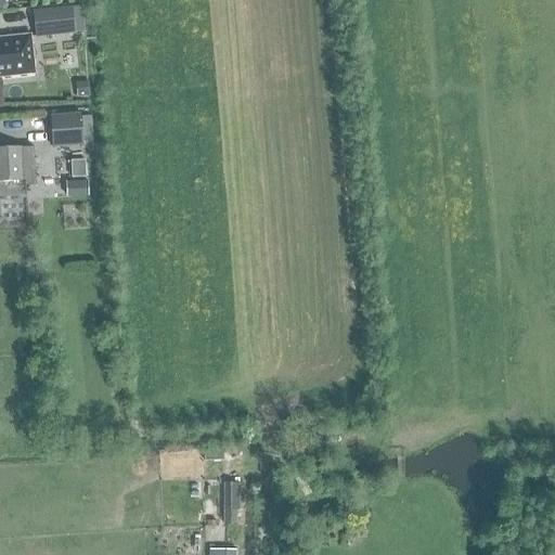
[(72,5),(53,8),(55,35),(75,34),(72,5)]
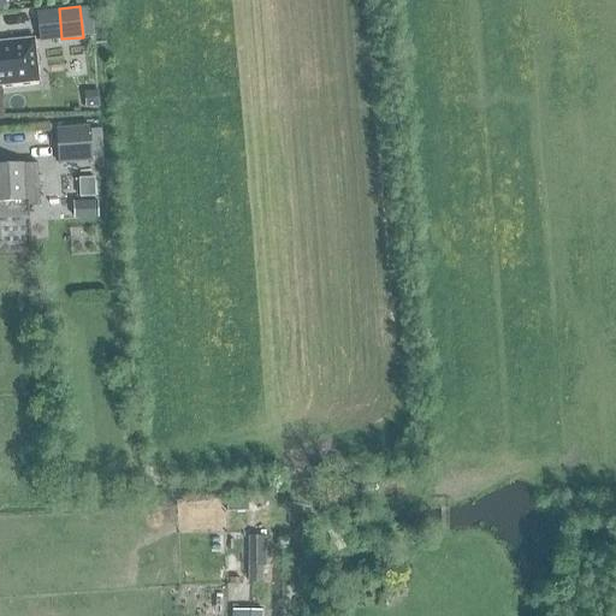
[(0,86),(37,82),(33,40),(0,43),(0,86)]
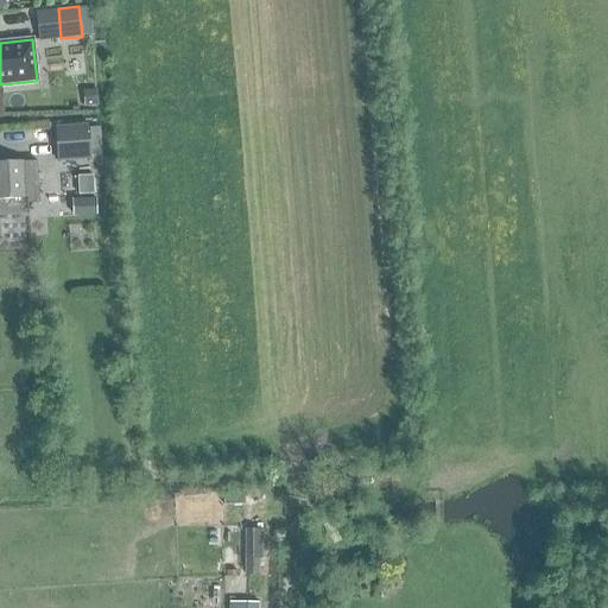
[(96,90),(82,90),(83,108),(97,107),(96,90)]
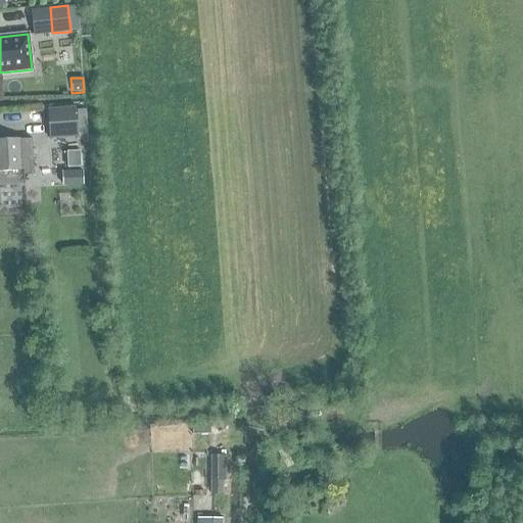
[(76,109),(48,111),(49,140),(79,138),(79,136),(88,136),(85,111),(77,111),(76,109)]
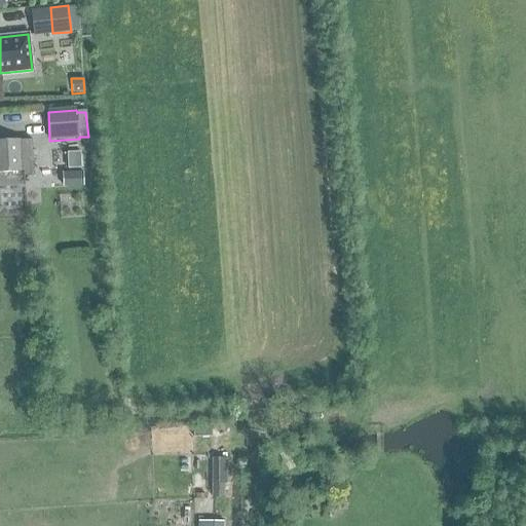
[(0,173),(24,172),(23,141),(0,142),(0,173)]
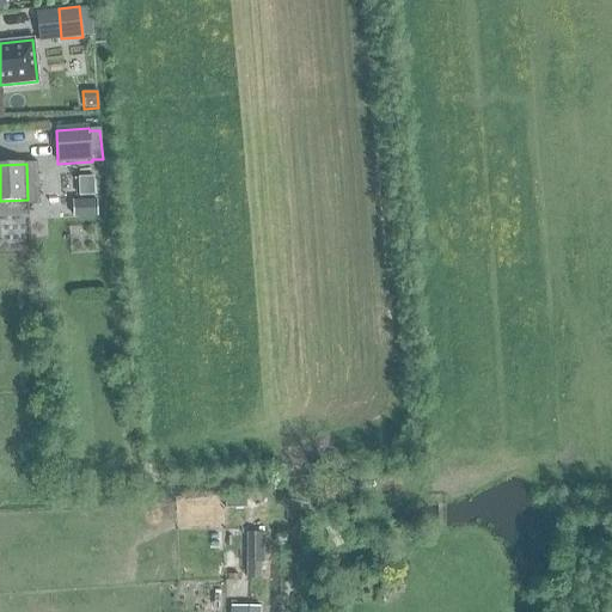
[(93,204),(83,206),(84,219),(95,219),(93,204)]
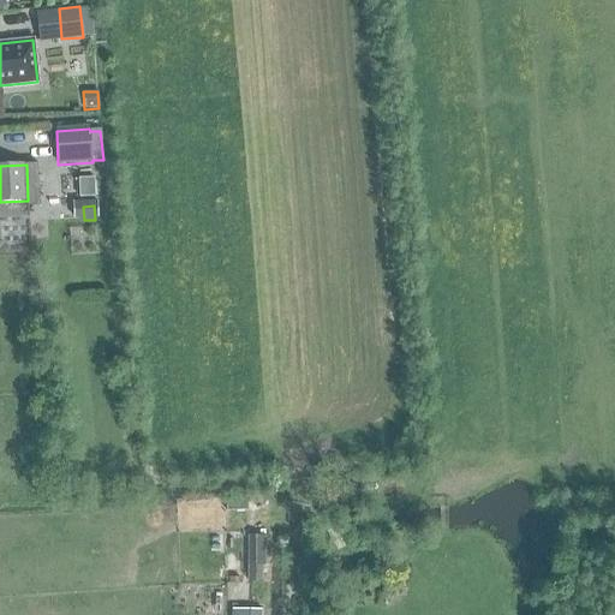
[(263,541),(248,541),(248,586),(261,586),(261,571),(263,571),(263,541)]
